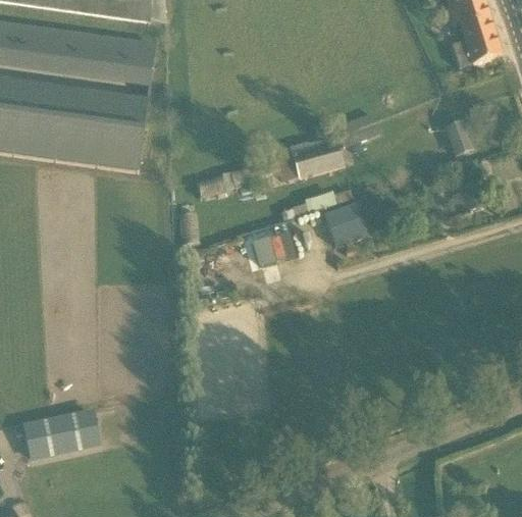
[(473,64),(502,55),(484,0),(456,8),(466,41),(453,45),(460,68),(473,64)]
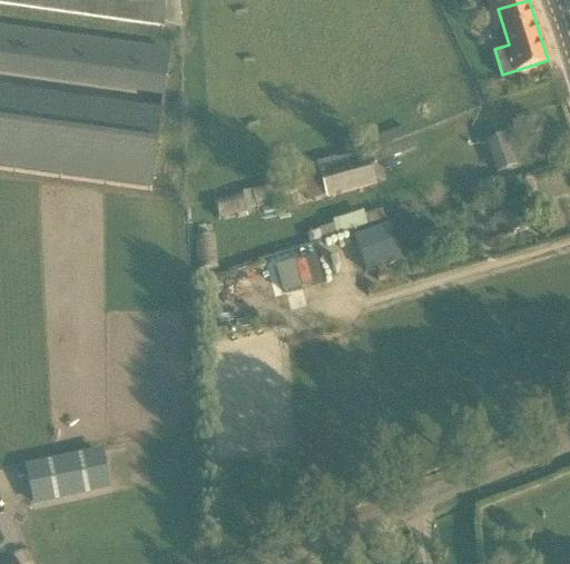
[(404,124),(371,136),(374,145),(408,132),(404,124)]
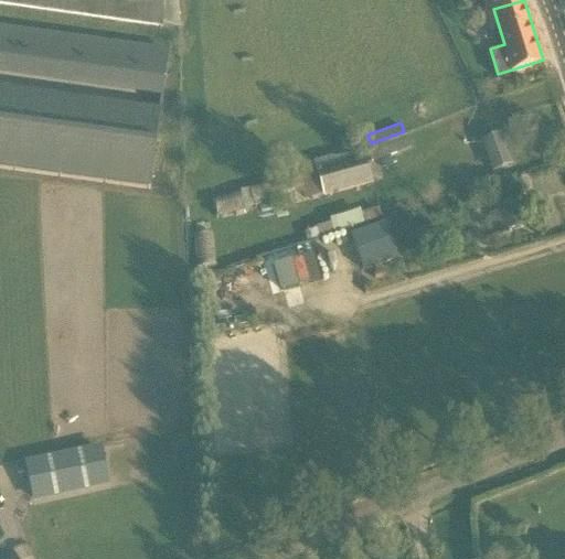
[(340,137),(343,149),(361,144),(359,132),(340,137)]
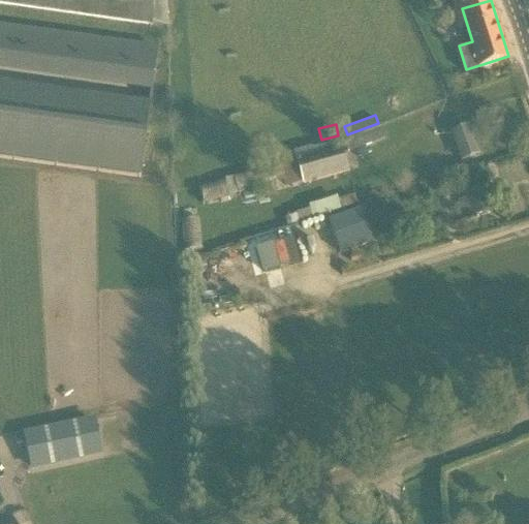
[(468,124),(450,130),(461,157),(478,151),(468,124)]
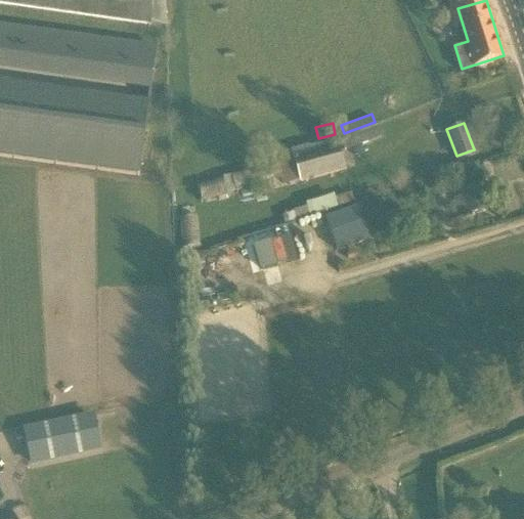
[(294,157),(299,178),(345,167),(337,136),(310,142),(309,141),(291,145),(294,157)]
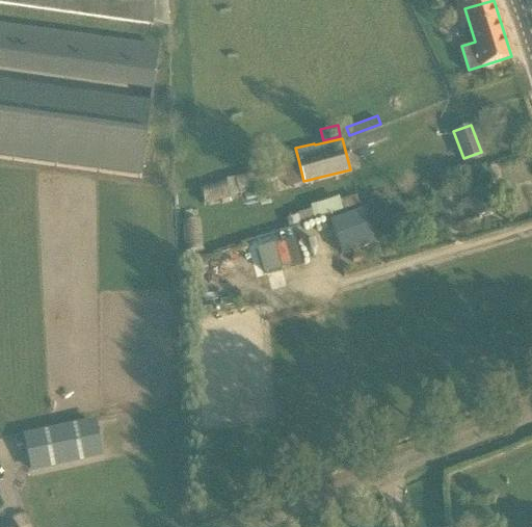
[(243,187),(239,175),(202,187),(206,200),(243,187)]
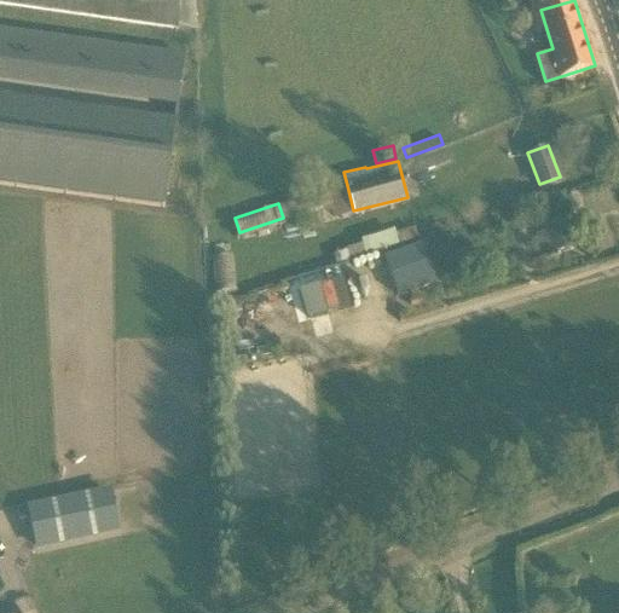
[(568,218),(545,226),(554,249),(577,241),(568,218)]
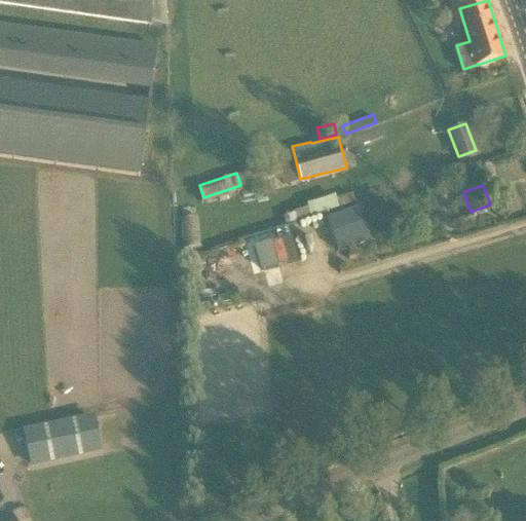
[(353,190),(307,199),(309,211),(355,200),(353,190)]
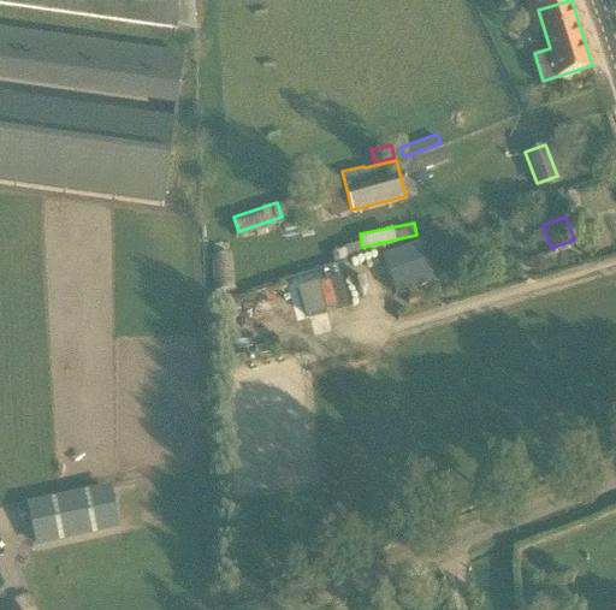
[(445,246),(451,265),(491,253),(485,234),(445,246)]
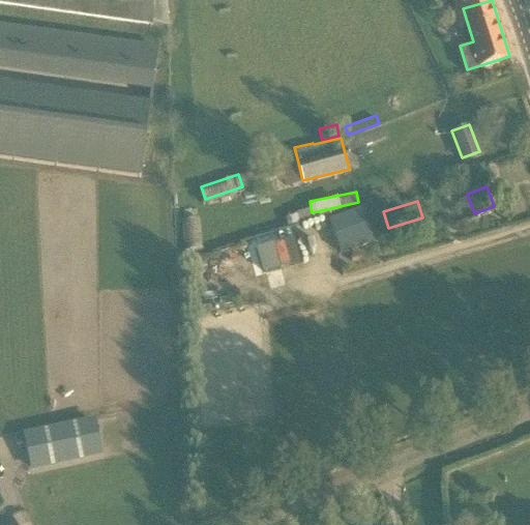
[(361,205),(329,216),(341,250),(373,238),(361,205)]
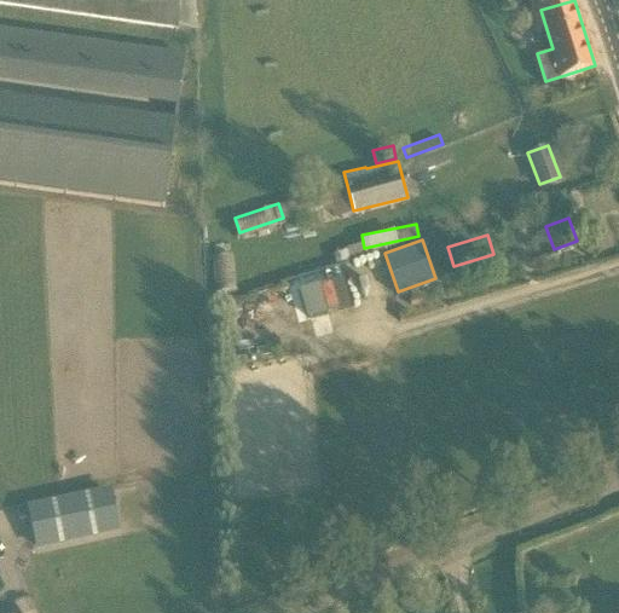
[(236,250),(214,252),(217,289),(238,288),(236,250)]
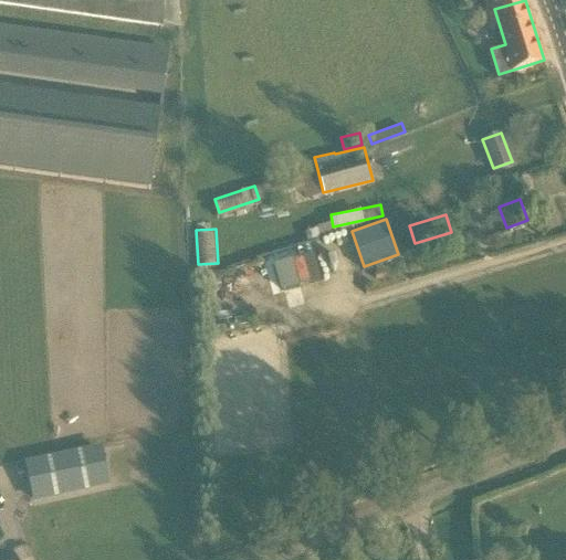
[(305,252),(275,261),(283,287),(313,278),(305,252)]
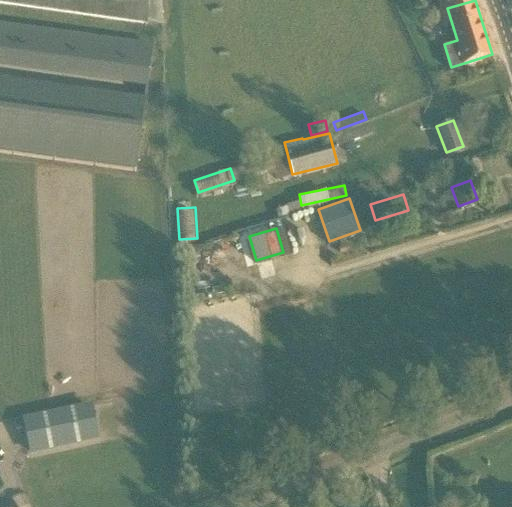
[(92,401),(22,415),(29,452),(99,438),(92,401)]
